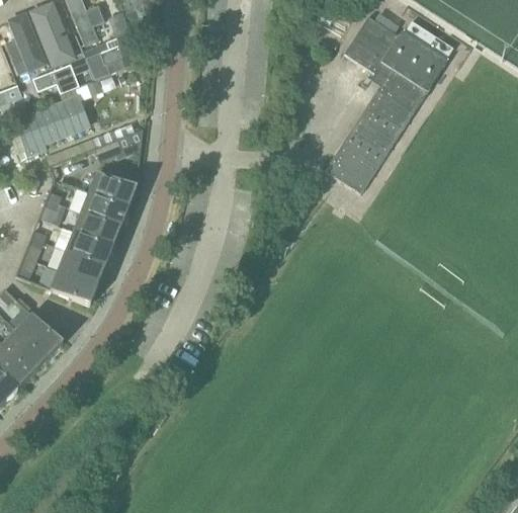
[(103,41),(86,0),(73,0),(67,2),(83,50),(103,41)]
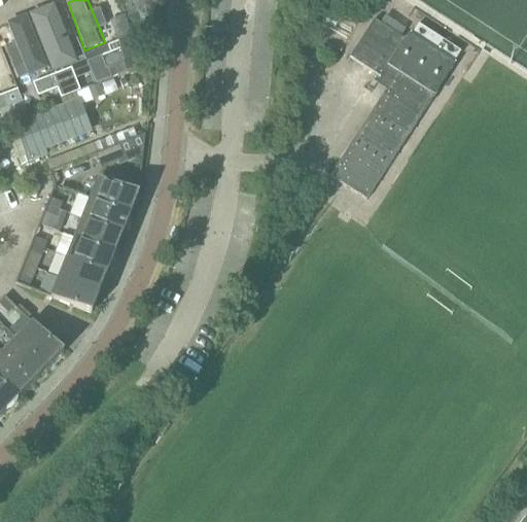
[(37,14),(56,64),(76,58),(57,5),(37,14)]
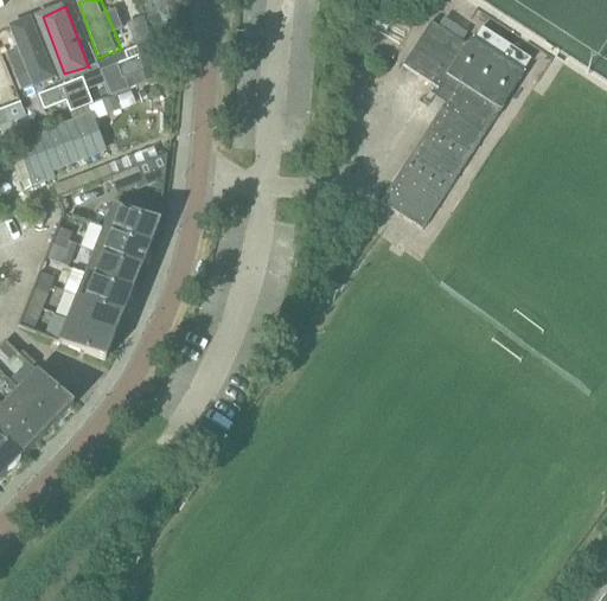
[(449,93),(379,199),(422,227),(523,71),(522,70),(530,56),(481,24),(472,38),(470,36),(466,42),(430,19),(402,62),(449,93)]
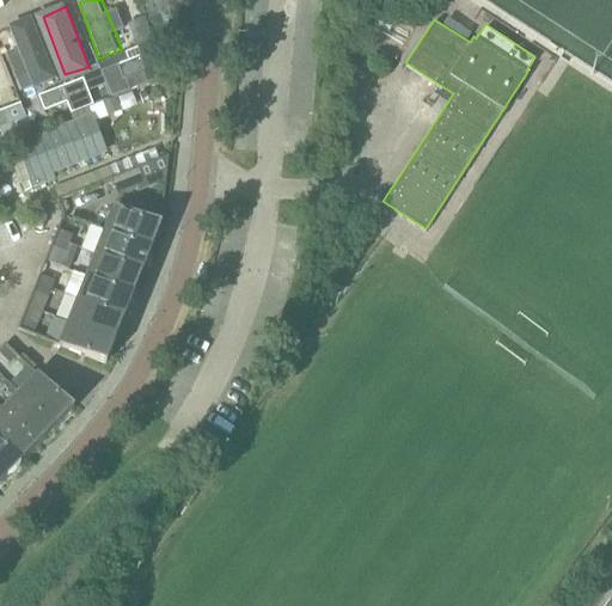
[(0,32),(24,91),(30,91),(53,83),(28,22),(0,30),(0,32)]
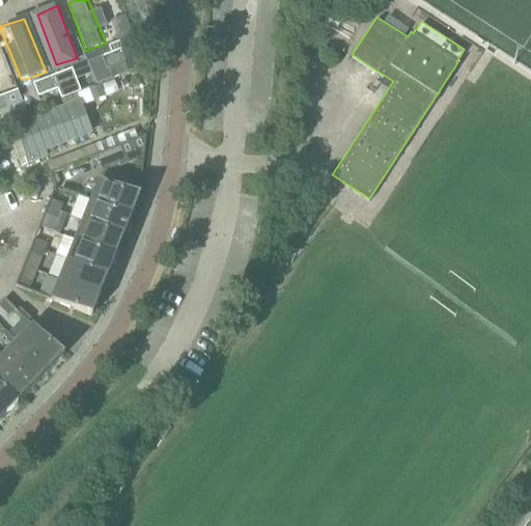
[(127,57),(108,64),(111,72),(112,75),(145,61),(133,30),(118,36),(119,37),(121,44),(127,57)]
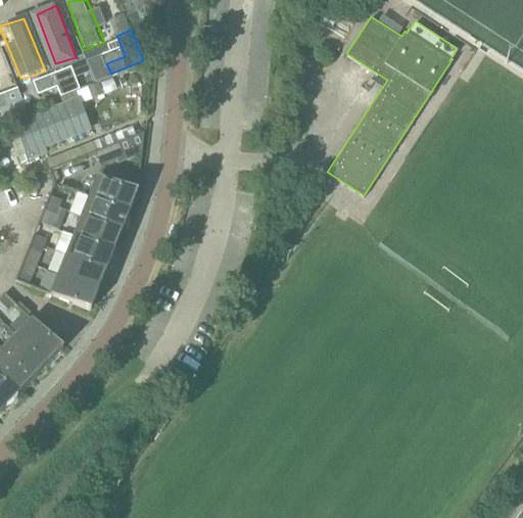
[(117,37),(106,41),(108,47),(119,43),(120,43),(117,37)]
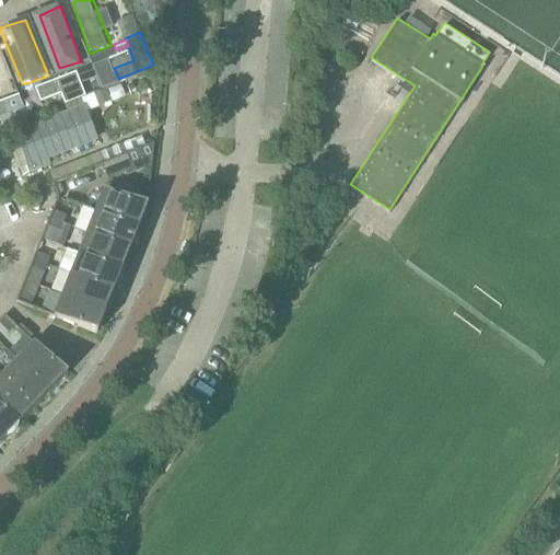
[(133,60),(128,46),(127,46),(116,50),(106,55),(107,56),(109,62),(112,68),(114,68),(133,60)]
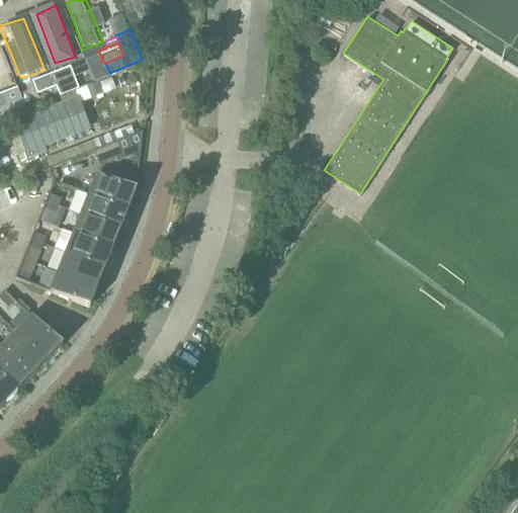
[(99,52),(86,58),(90,69),(94,79),(109,73),(108,70),(105,63),(103,63),(101,58),(99,52)]
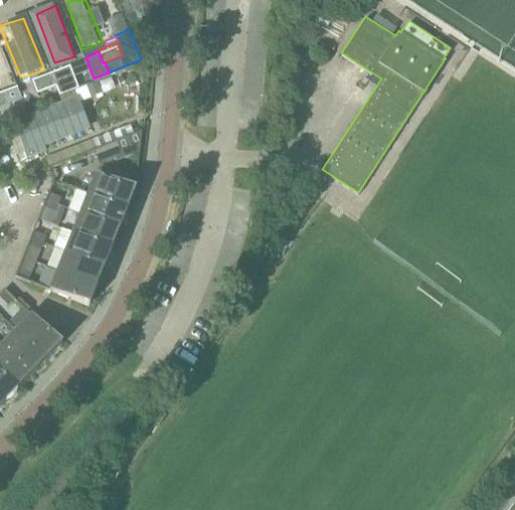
[(74,74),(69,61),(50,68),(55,81),(74,74)]
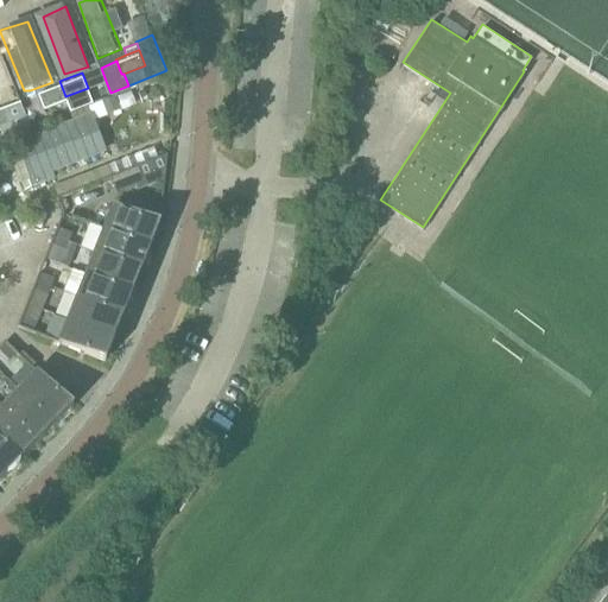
[(43,106),(65,96),(59,81),(37,90),(43,106)]
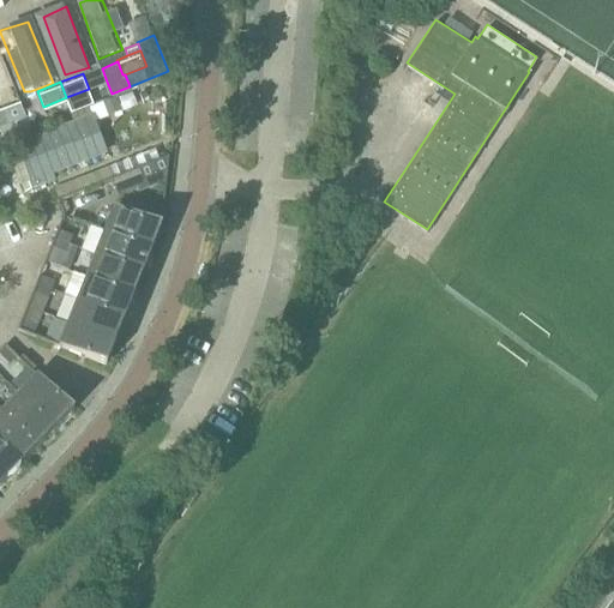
[(89,89),(66,97),(71,110),(94,101),(89,89)]
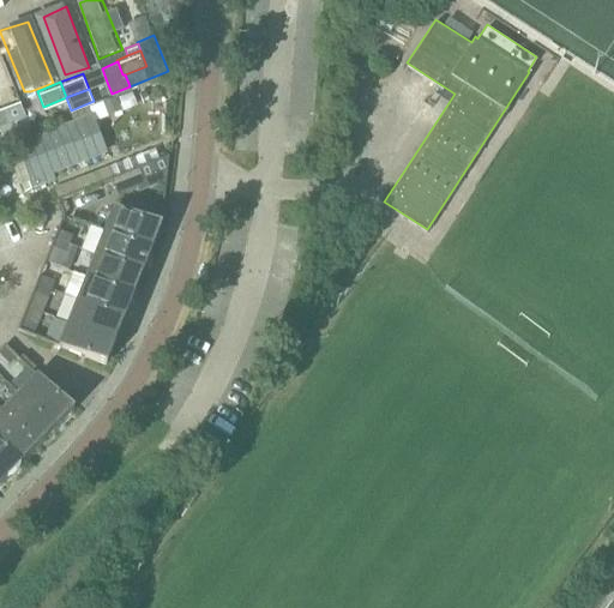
[(116,95),(103,100),(106,108),(119,103),(116,95)]
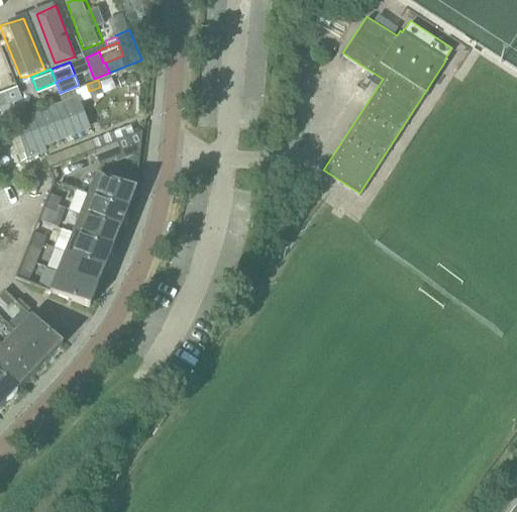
[(16,84),(2,90),(6,101),(21,96),(16,84)]
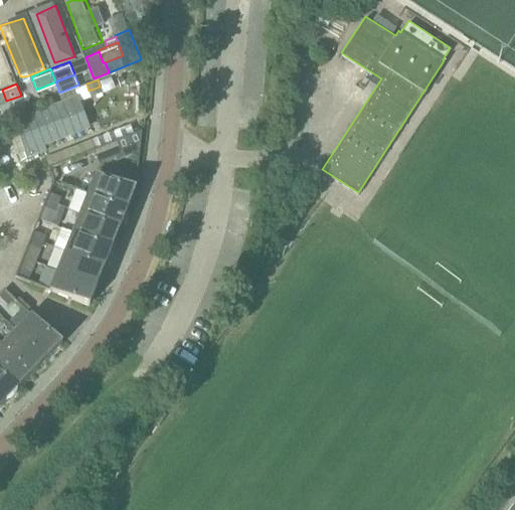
[(25,149),(36,145),(90,124),(77,93),(13,118),(25,149)]
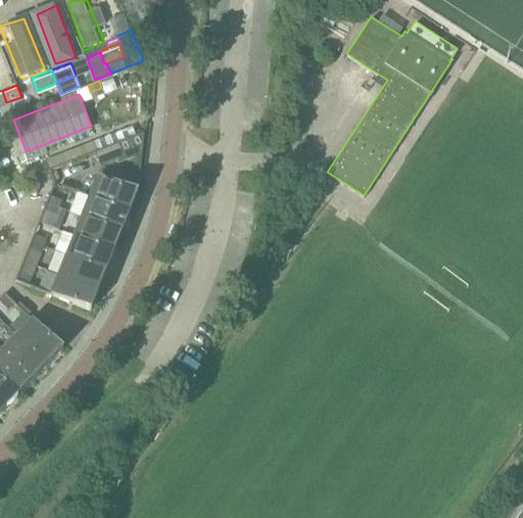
[(124,153),(117,140),(94,149),(100,163),(124,153)]
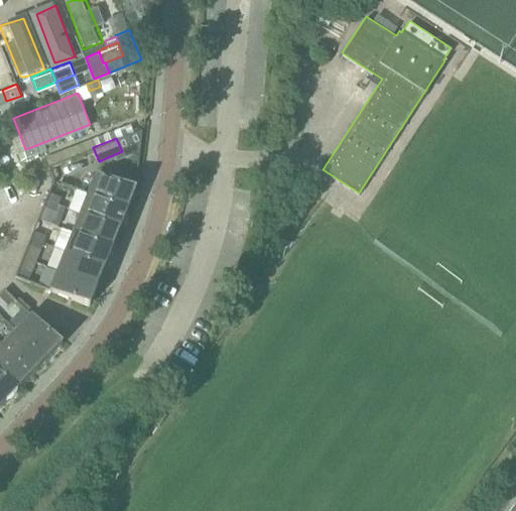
[(26,155),(38,150),(36,145),(25,149),(23,150),(26,155)]
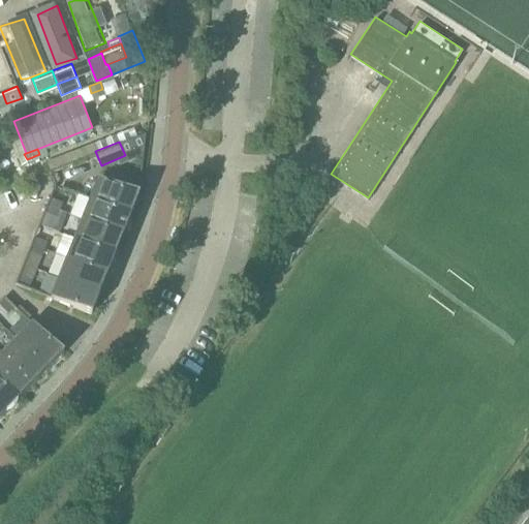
[(98,177),(90,197),(130,213),(138,192),(98,177)]
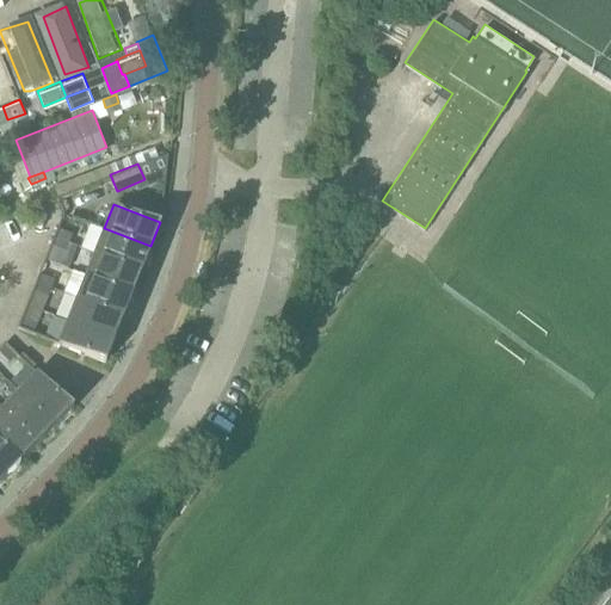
[(57,226),(54,234),(69,240),(73,232),(57,226)]
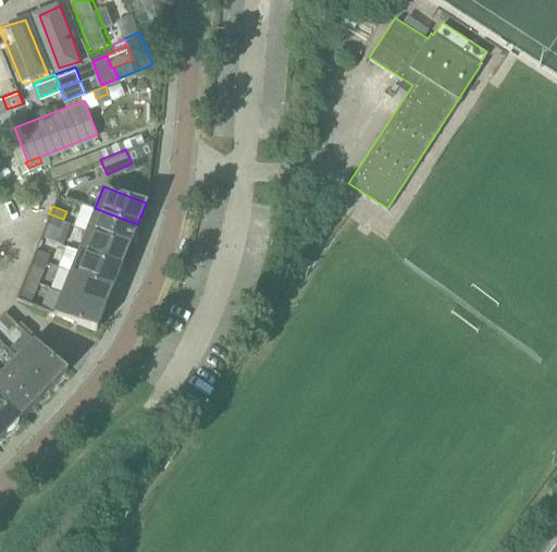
[(137,224),(95,208),(86,229),(130,245),(137,224)]
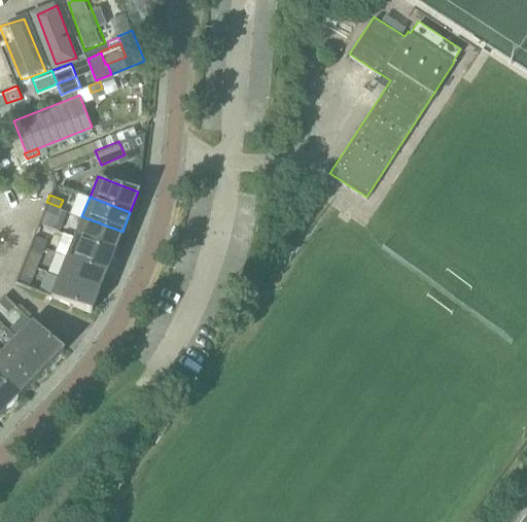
[(46,202),(43,209),(57,214),(60,207),(46,202)]
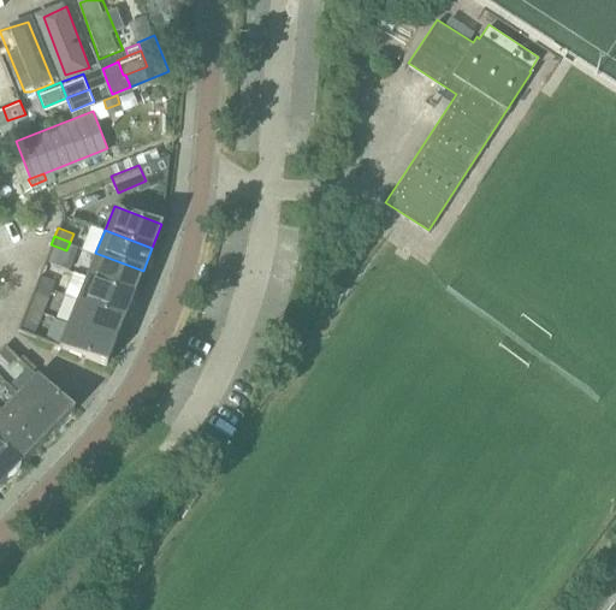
[(143,271),(95,253),(87,276),(134,294),(143,271)]
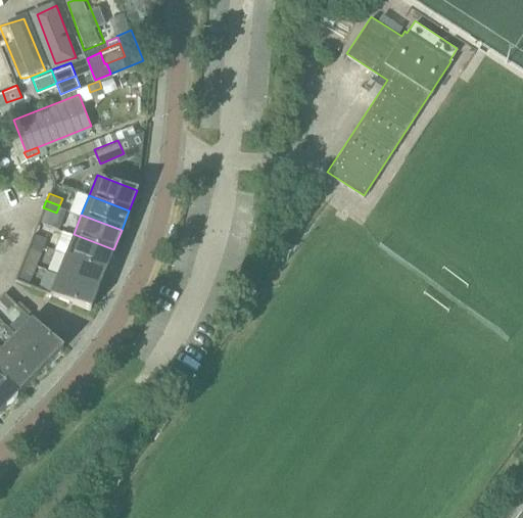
[(34,231),(31,239),(44,244),(47,237),(34,231)]
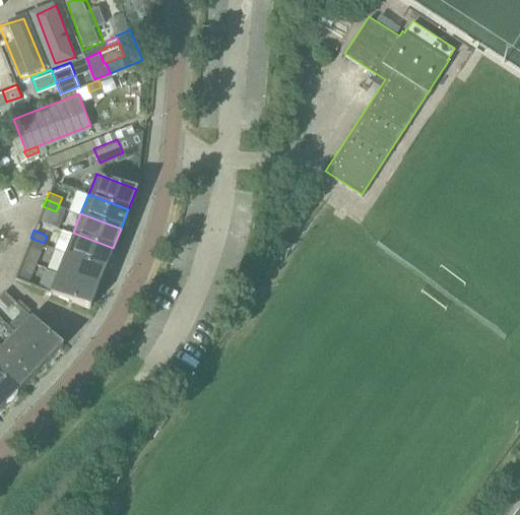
[(113,248),(73,233),(65,251),(105,267),(113,248)]
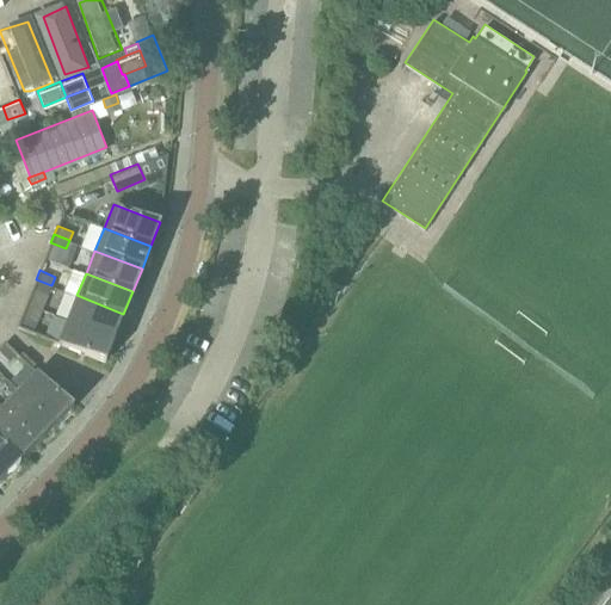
[(36,279),(32,286),(48,292),(51,285),(36,279)]
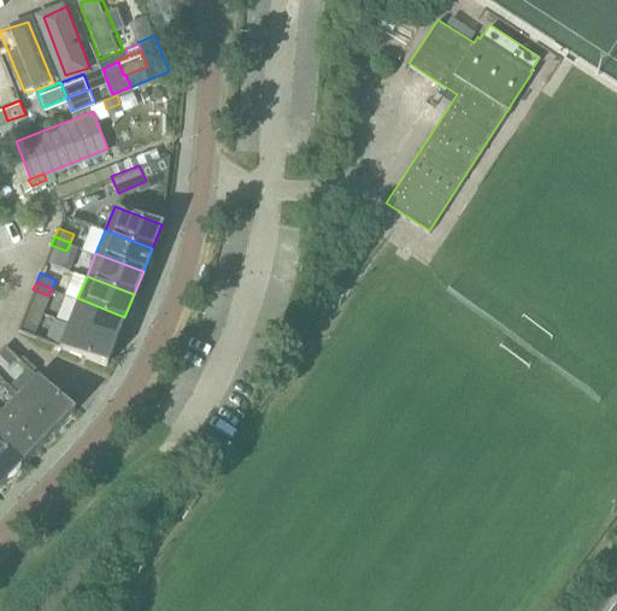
[(124,317),(77,298),(69,321),(116,340),(124,317)]
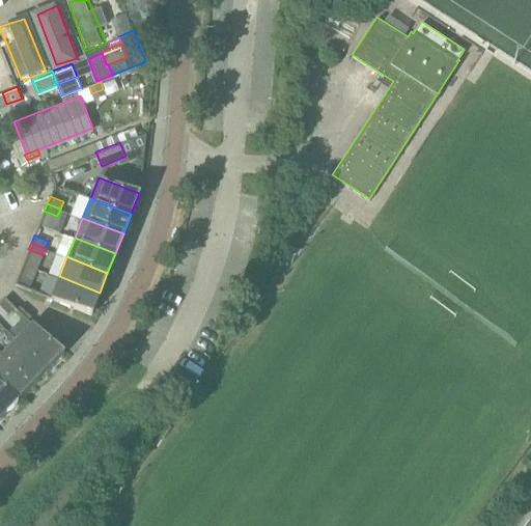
[(19,274),(15,282),(28,288),(32,279),(19,274)]
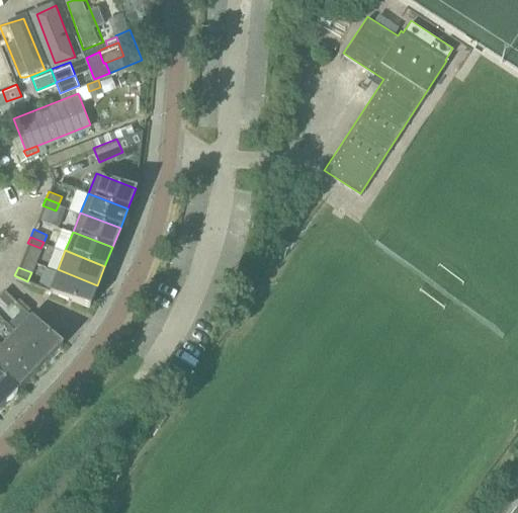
[(97,285),(58,269),(50,289),(89,306),(97,285)]
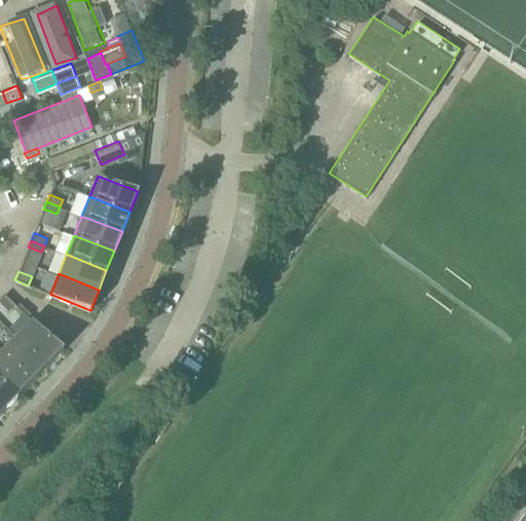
[(4,292),(0,297),(0,300),(8,309),(14,302),(4,292)]
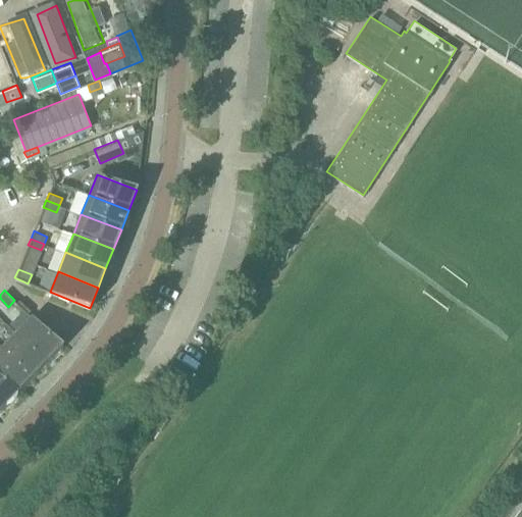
[(32,316),(16,332),(47,362),(62,347),(32,316)]
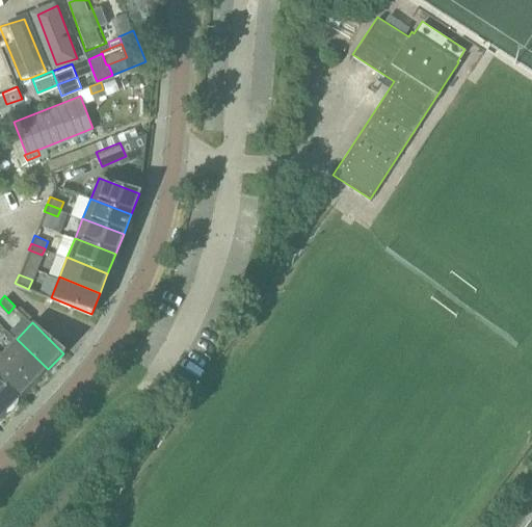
[(17,339),(2,353),(33,385),(48,369),(17,339)]
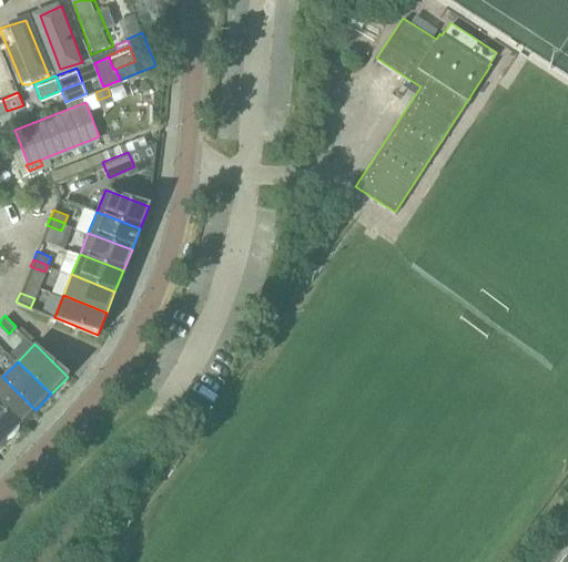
[(2,377),(0,379),(0,407),(20,426),(36,410),(2,377)]
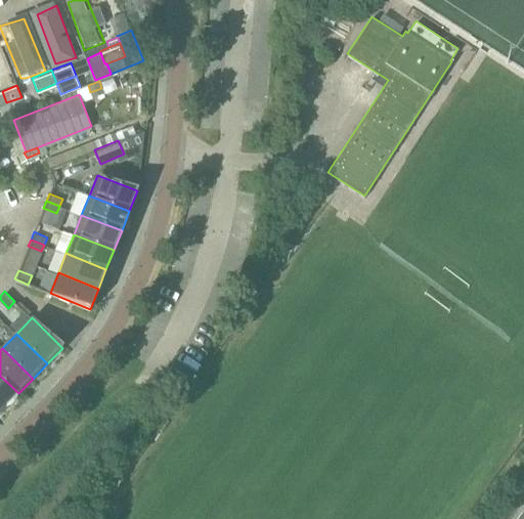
[(0,376),(0,404),(4,408),(18,393),(0,376)]
